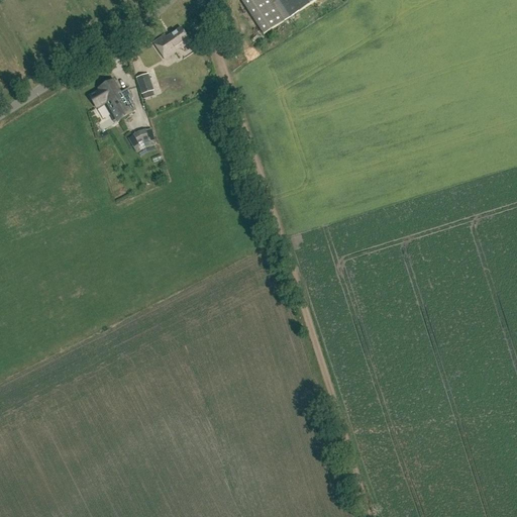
[(320,0),(244,0),(242,1),(264,35),(320,0)]
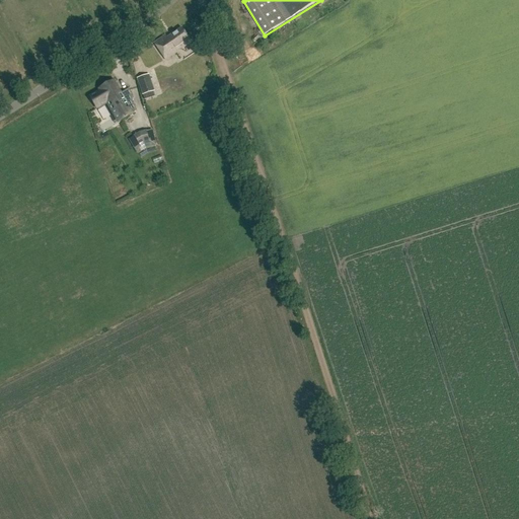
[(190,42),(180,28),(166,38),(164,35),(154,43),(164,60),(178,51),(177,49),(190,42)]
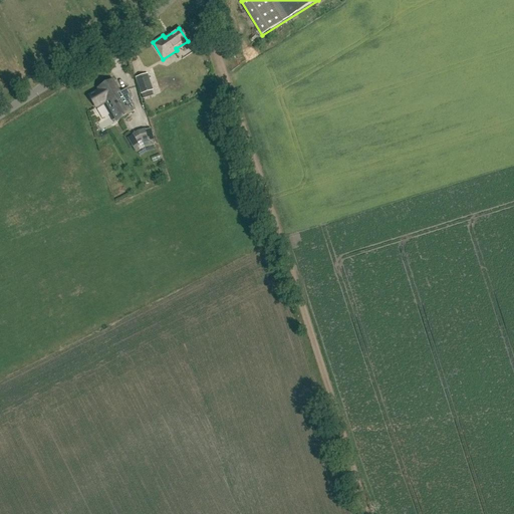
[(154,90),(148,74),(136,78),(144,98),(153,95),(152,91),(154,90)]
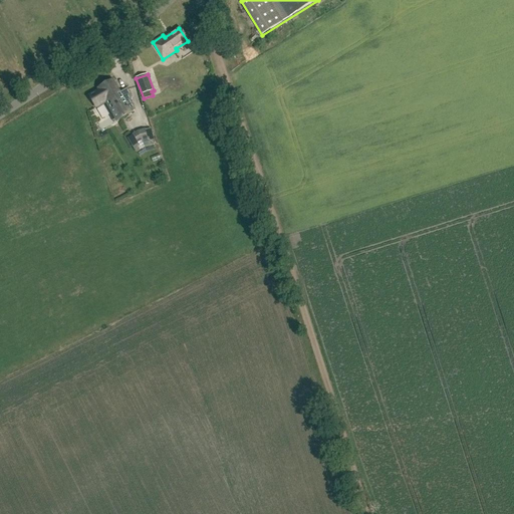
[(109,81),(89,94),(96,106),(105,100),(117,119),(132,110),(135,108),(127,86),(119,91),(115,85),(112,86),(109,81)]
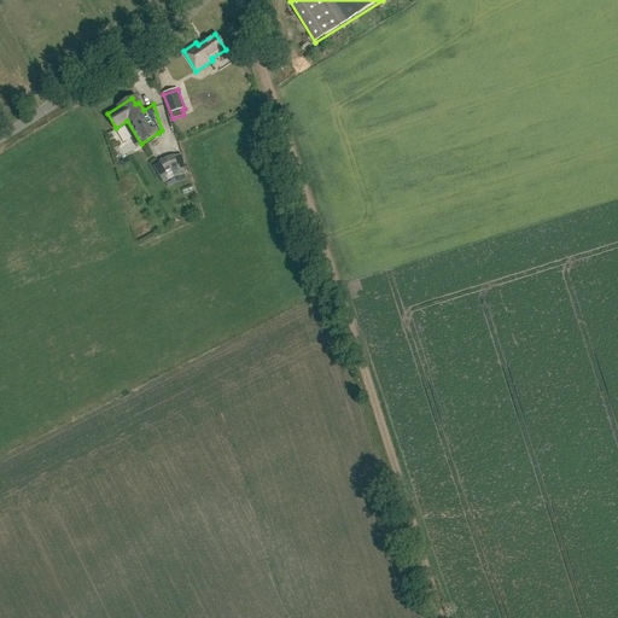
[(159,163),(169,179),(174,176),(179,175),(174,157),(167,158),(159,163)]
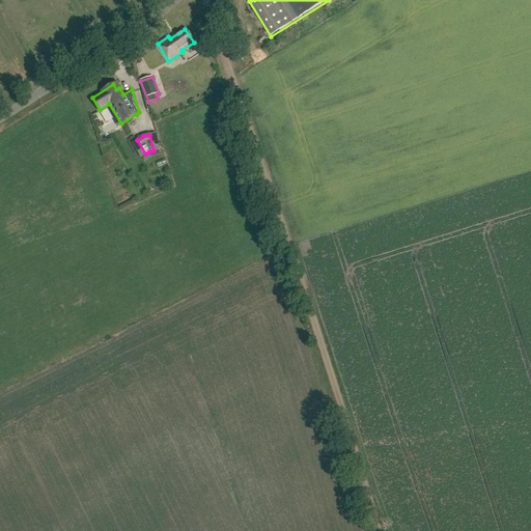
All buildings are outlined.
